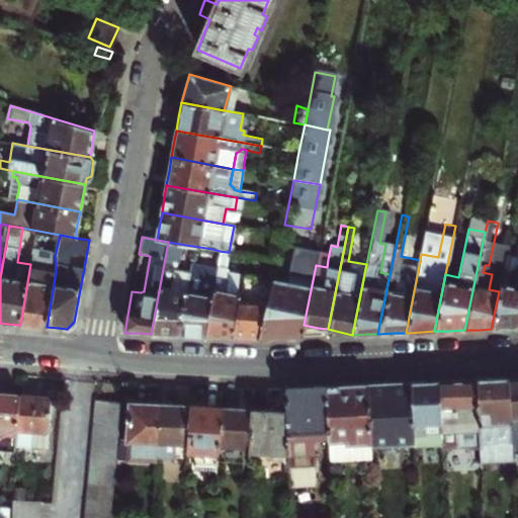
[(165,335),(177,335),(188,272),(173,270),(171,265),(169,265),(170,260),(176,262),(180,244),(168,242),(151,334),(165,335)]
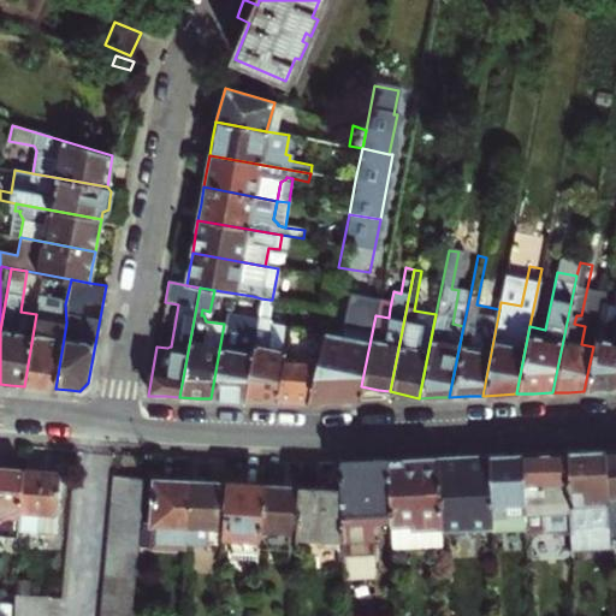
[(471,292),(458,290),(452,324),(463,326),(471,292)]
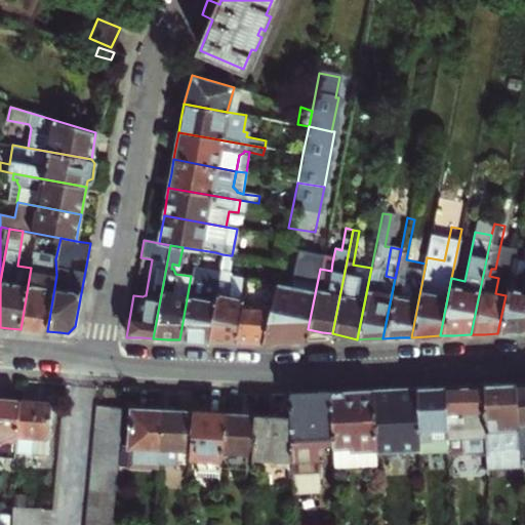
[(297,251),(288,288),(275,342),(289,342),(306,341),(308,329),(320,269),(322,260),(322,255),(297,251)]
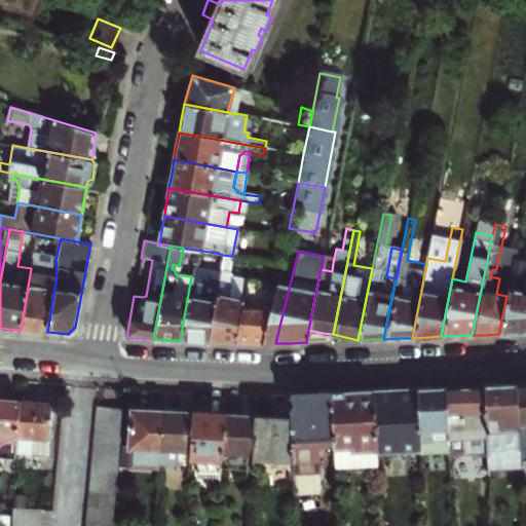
[(223,255),(216,253),(213,270),(193,267),(191,276),(205,279),(209,276),(212,277),(213,272),(220,273),(223,255)]
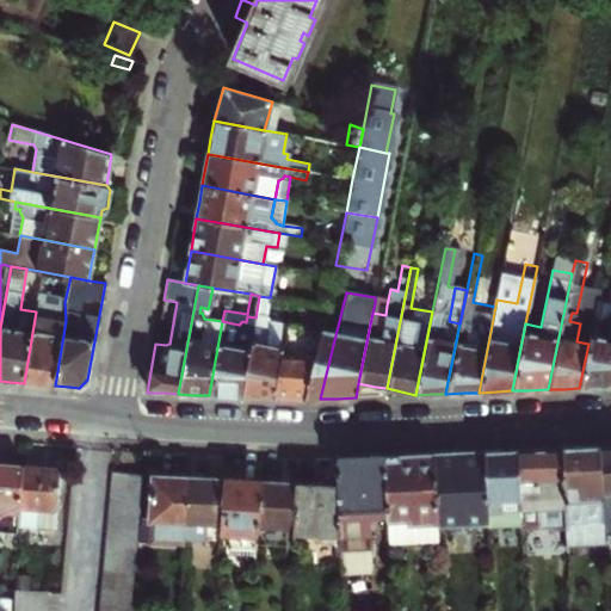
[(36,312),(24,383),(39,384),(55,386),(63,335),(66,320),(65,302),(38,296),(36,312)]
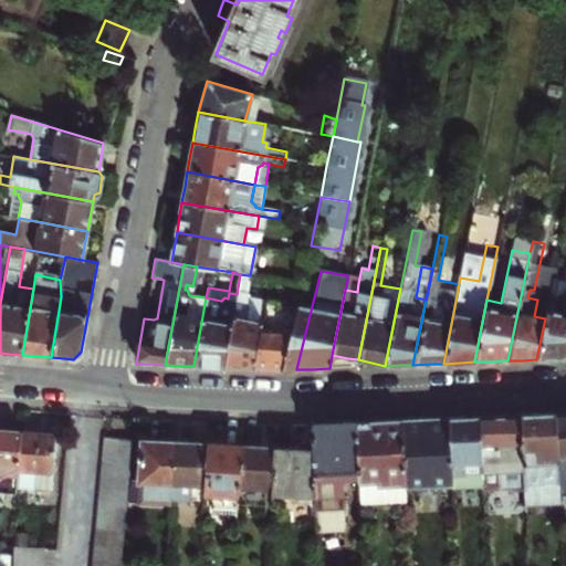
[(240,274),(237,294),(223,367),(238,368),(252,369),(265,300),(248,296),(244,292),(248,275),(240,274)]
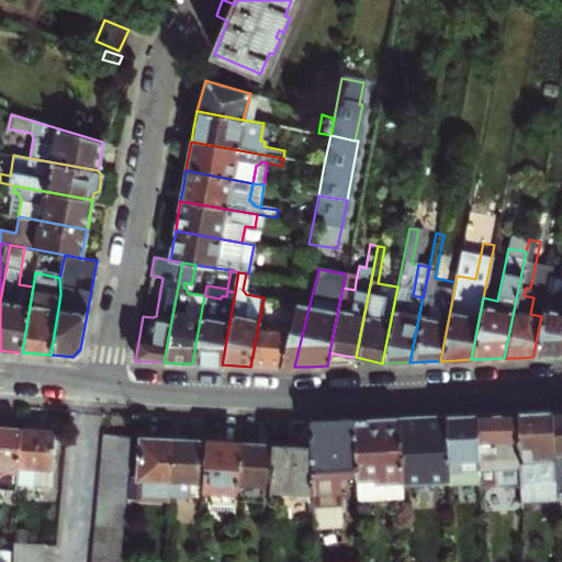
[(541,316),(532,357),(549,356),(561,355),(561,274),(554,310),(543,307),(541,316)]
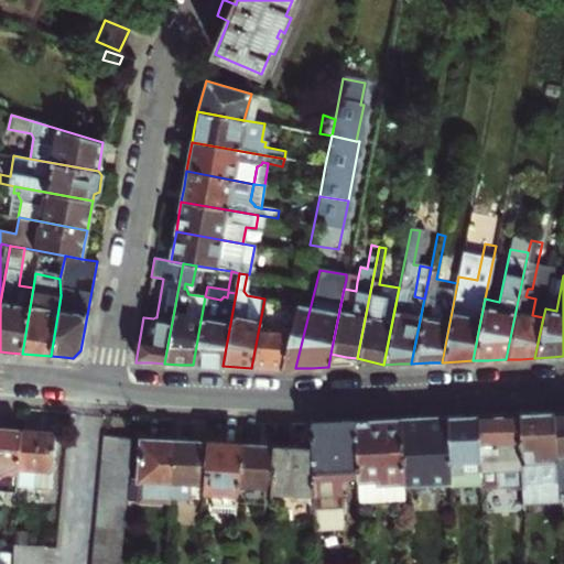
[(268,368),(280,369),(296,307),(272,305),(273,294),(299,299),(302,284),(268,278),(264,299),(251,368),(268,368)]
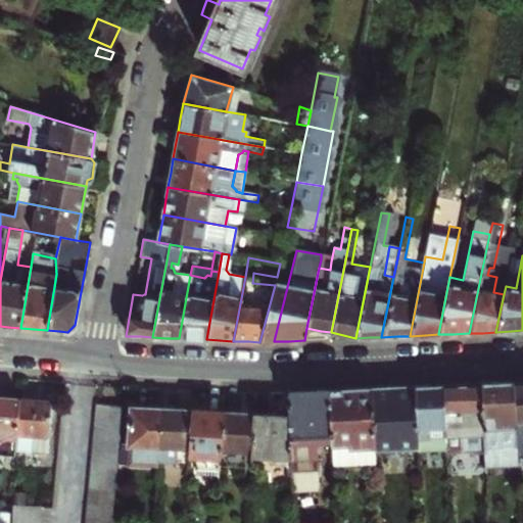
[(321,259),(319,268),(330,270),(331,262),(321,259)]
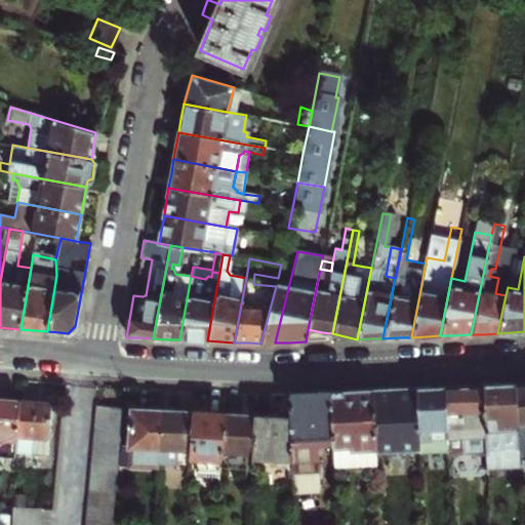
[(499,270),(495,269),(491,269),(489,276),(498,278),(499,270)]
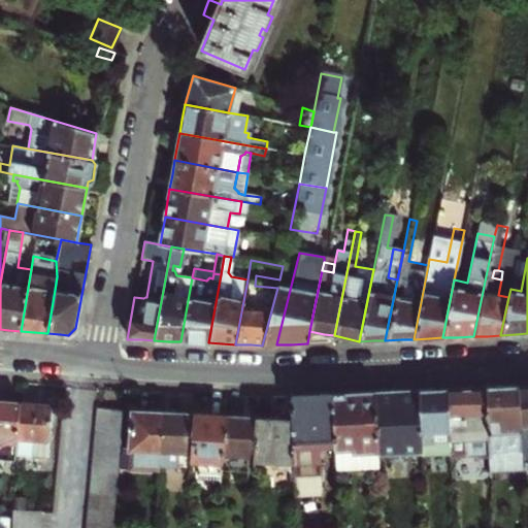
[(208,342),(221,274),(213,273),(212,278),(209,277),(206,281),(192,277),(180,341),(194,342),(208,342)]
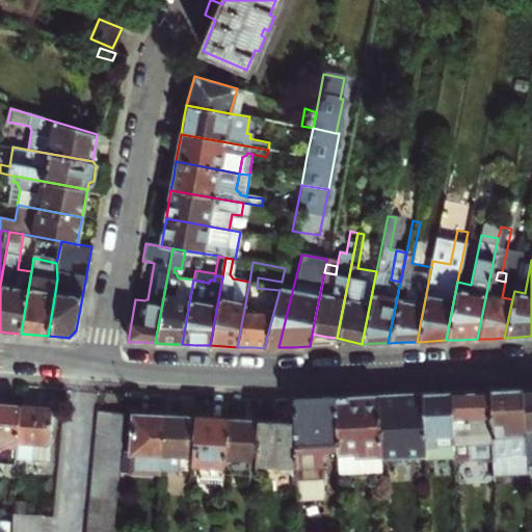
[(278,347),(292,292),(285,290),(280,290),(264,348),(270,347),(273,347),(278,347)]
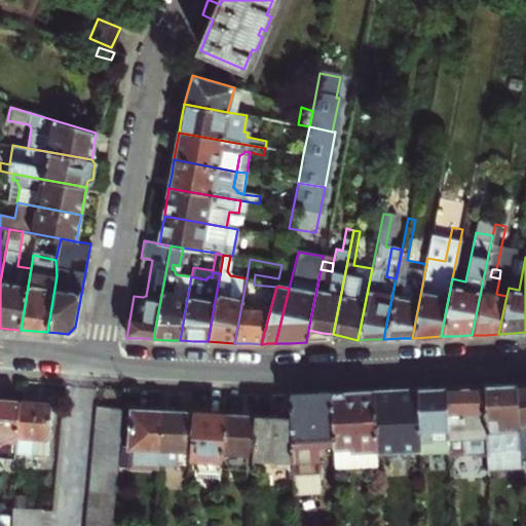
[(525,383),(517,384),(520,447),(525,446),(525,383)]
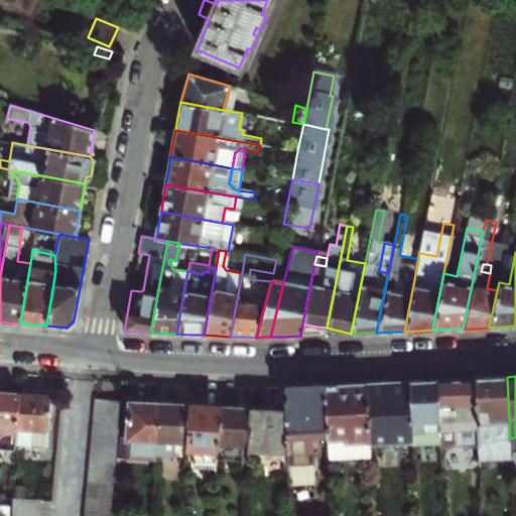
[(493,378),(476,378),(479,442),(480,455),(481,468),(491,468),(491,457),(486,453),(486,443),(494,443),(494,440),(510,440),(510,438),(507,377),(493,378)]
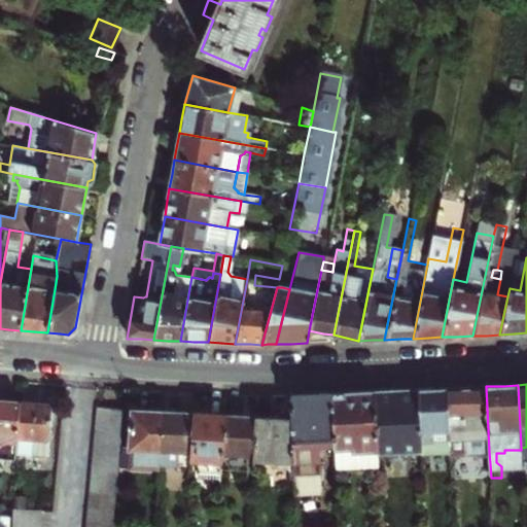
[(489,452),(486,386),(465,387),(447,388),(449,438),(468,438),(469,453),(489,452)]
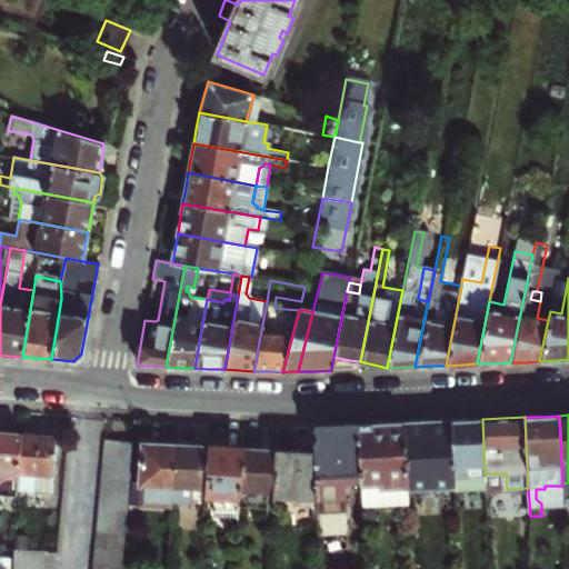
[(455,487),(485,486),(485,473),(482,419),(466,420),(451,421),(455,487)]
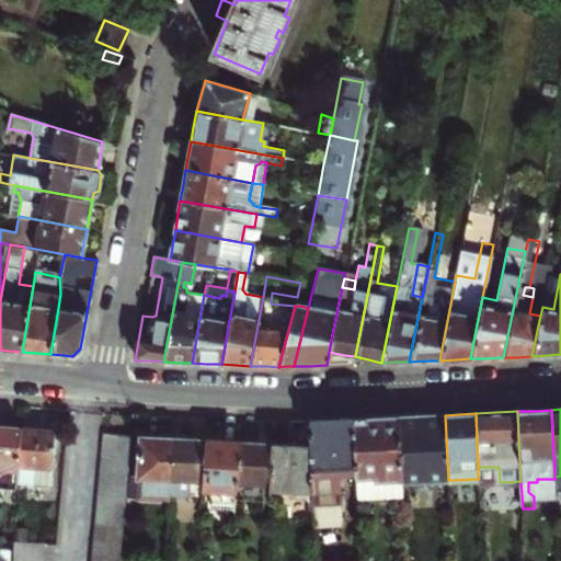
[(448,480),(445,415),(422,416),(399,416),(401,482),(448,480)]
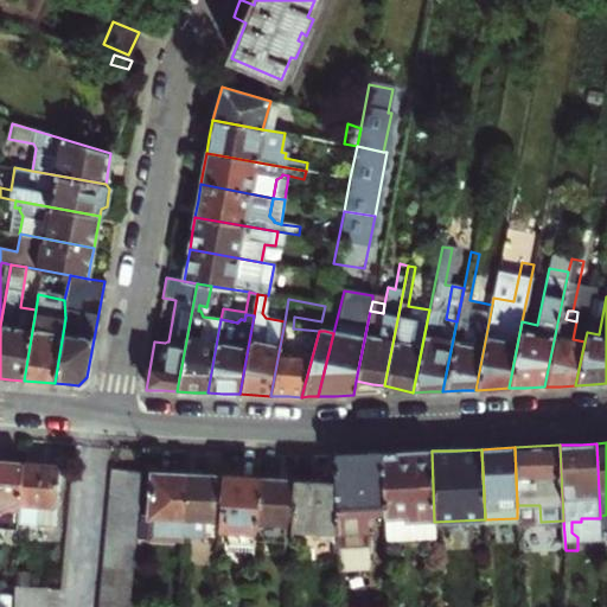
[(394,453),(383,453),(385,512),(385,516),(403,516),(404,522),(413,521),(413,515),(429,515),(429,521),(434,522),(432,451),(417,452),(406,452),(394,453)]
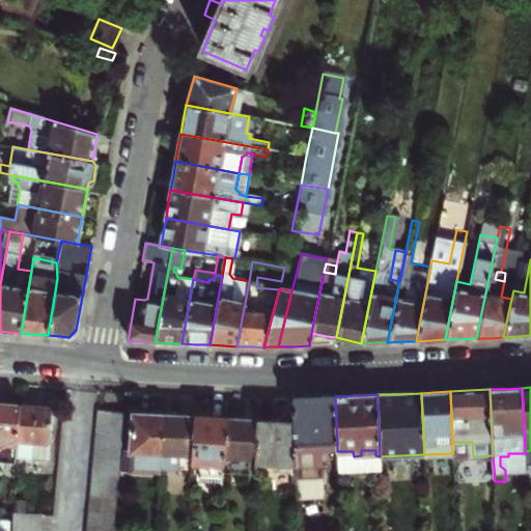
[(297,471),(298,500),(324,499),(322,448),(337,448),(335,396),(318,396),(309,397),(294,398),(295,421),(297,471)]
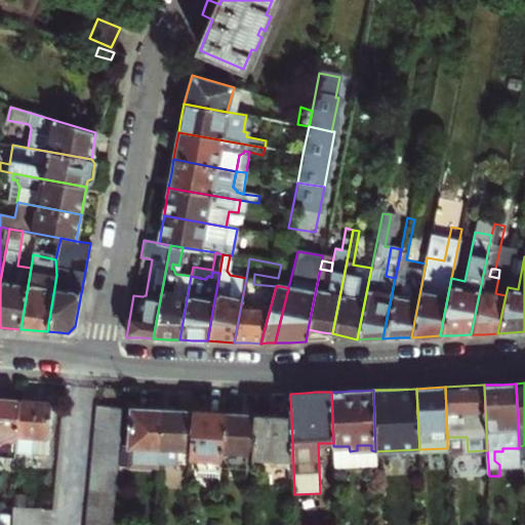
[(0,455),(14,457),(14,451),(19,401),(3,400),(0,400),(0,455)]
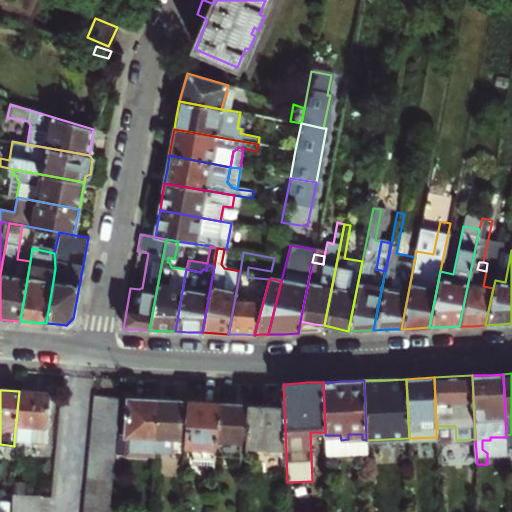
[(34,392),(19,391),(14,440),(45,442),(49,393),(34,392)]
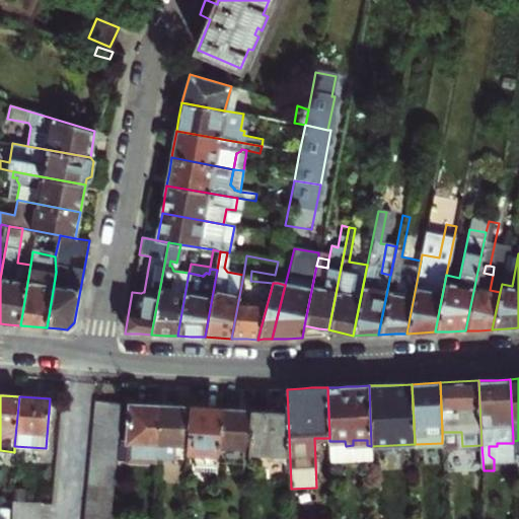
[(118,439),(122,400),(106,399),(94,399),(83,518),(110,518),(117,458),(118,439)]
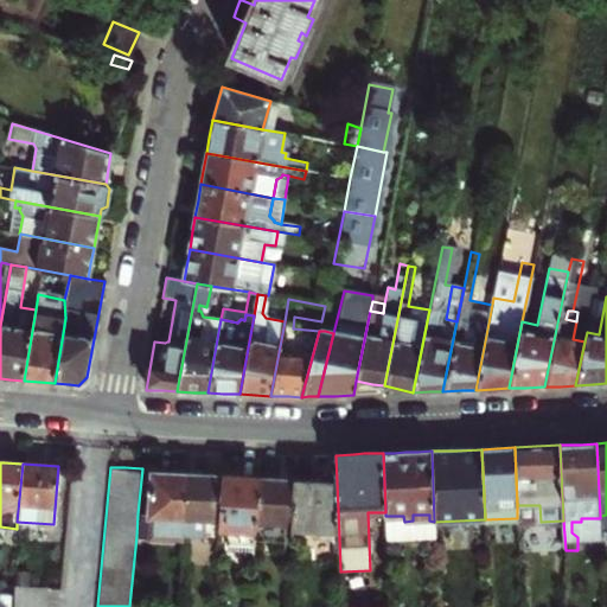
[(186,518),(189,474),(170,473),(152,472),(149,515),(138,513),(136,536),(185,540),(186,518)]
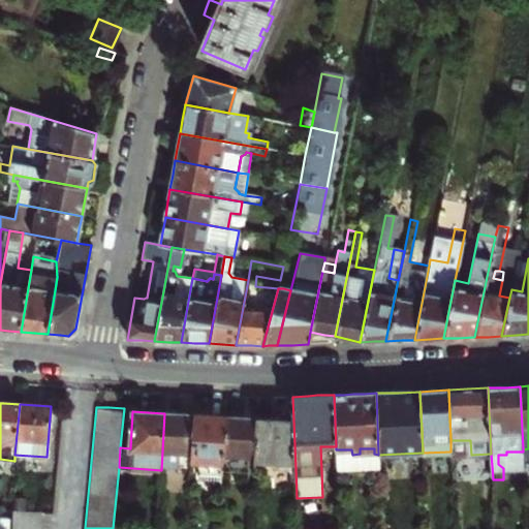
[(164,413),(162,452),(192,453),(194,414),(179,414),(164,413)]
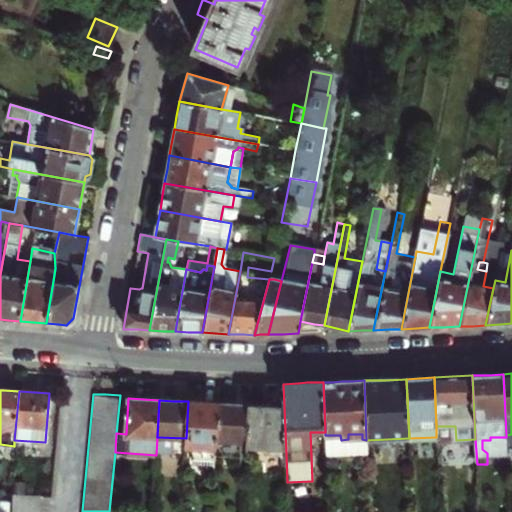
[(216,447),(217,440),(219,403),(202,402),(188,401),(186,438),(186,445),(216,447)]
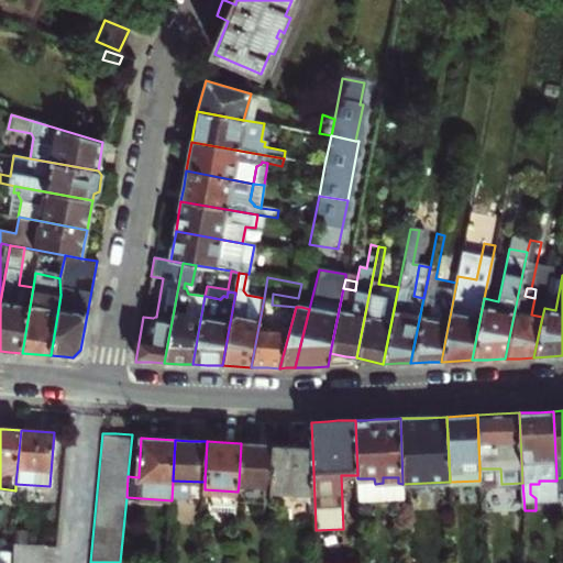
[(271,485),(274,444),(256,444),(241,443),(239,484),(271,485)]
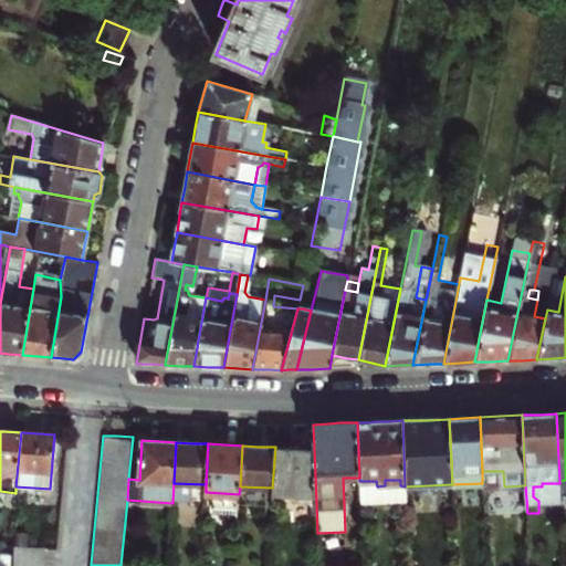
[(316,502),(314,449),(292,448),(275,447),(272,488),(272,494),(292,494),(292,502),(316,502)]
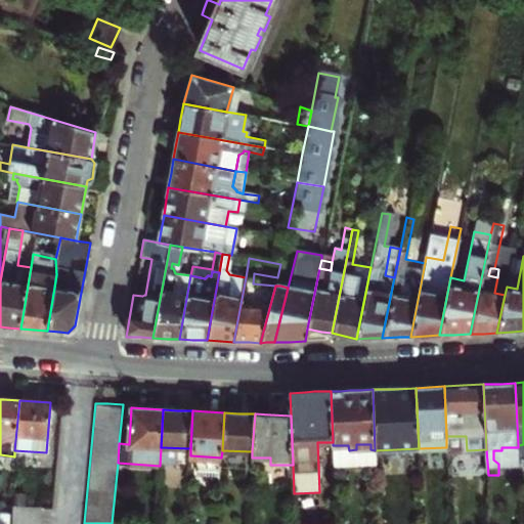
[(348,445),(333,445),(334,464),(376,462),(375,450),(370,449),(370,444),(356,444),(356,449),(349,450),(348,445)]
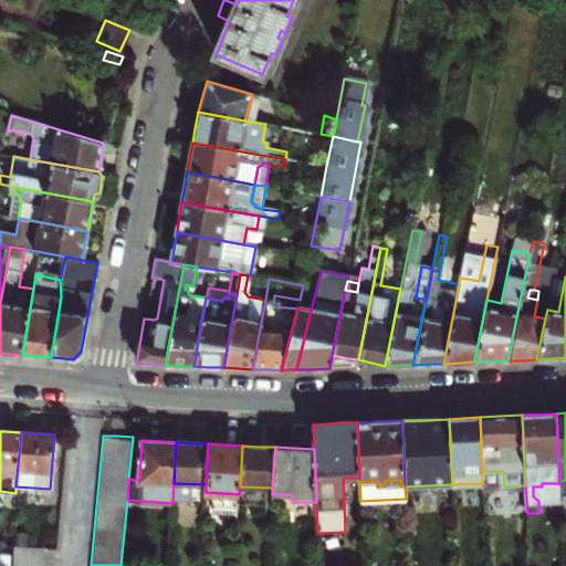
[(38,565),(39,551),(12,548),(10,565),(38,565)]
